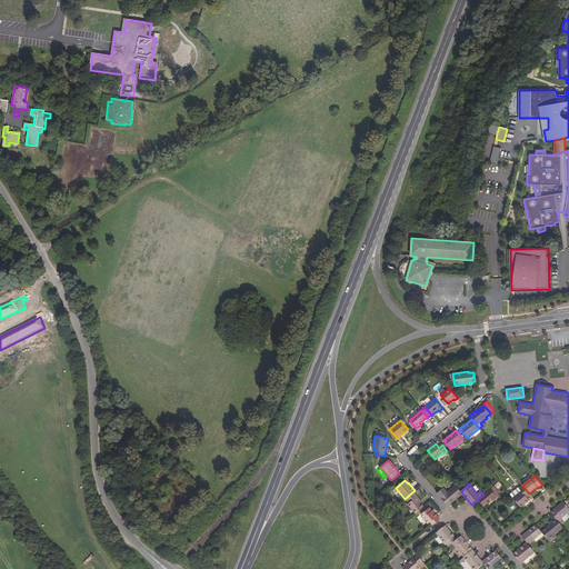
[(448,506),(462,493),(461,491),(456,485),(445,495),(441,490),(438,493),(448,506)]
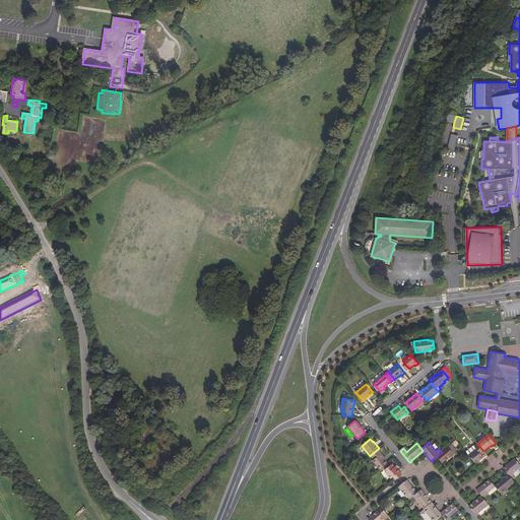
[(457,451),(451,444),(448,447),(454,453),(457,451)]
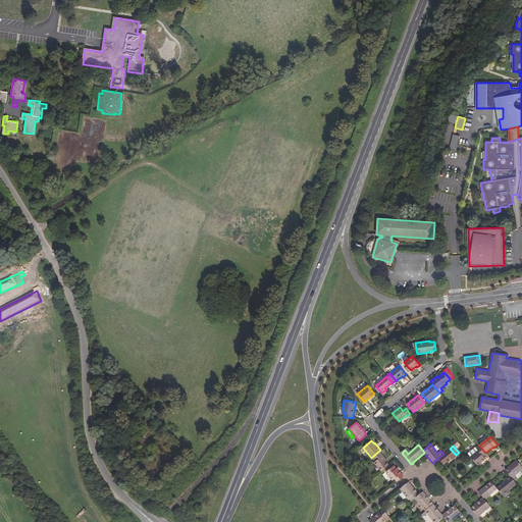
[(477,465),(485,459),(483,456),(486,454),(485,453),(479,446),(476,449),(478,451),(471,457),(477,465)]
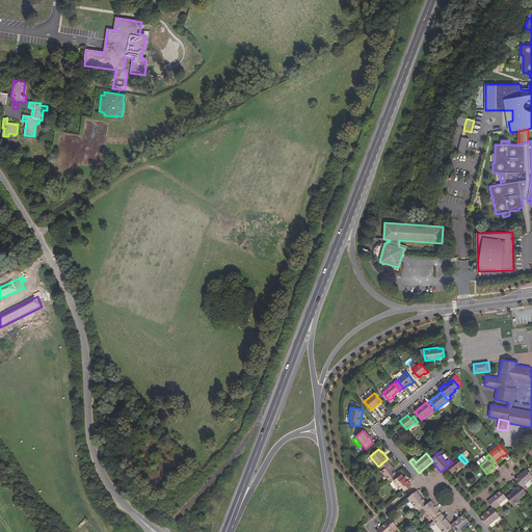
[(453,474),(464,463),(458,457),(452,462),(447,467),(453,474)]
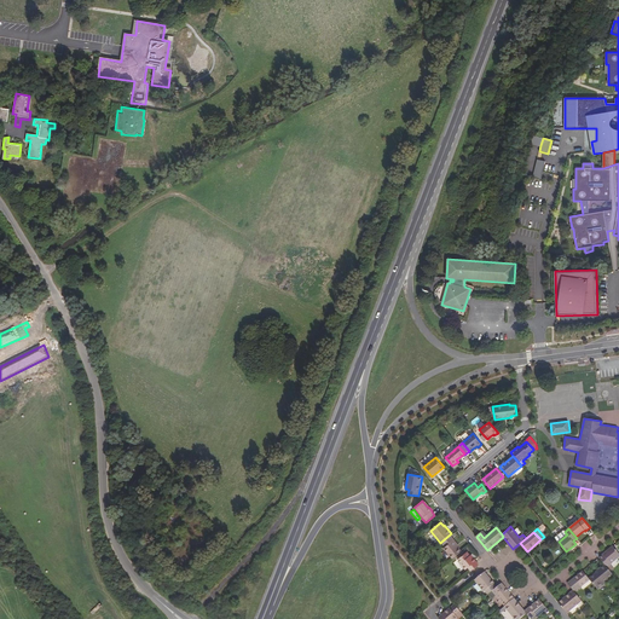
[(458,548),(452,541),(453,539),(450,534),(441,542),(445,547),(444,548),(452,559),(462,551),(458,548)]
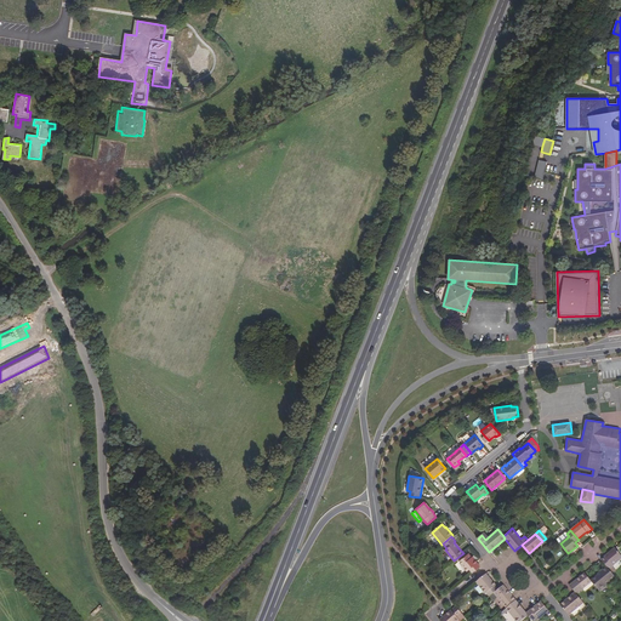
[(613,567),(620,558),(620,554),(615,548),(600,559),(607,567),(613,574),(616,570),(613,567)]
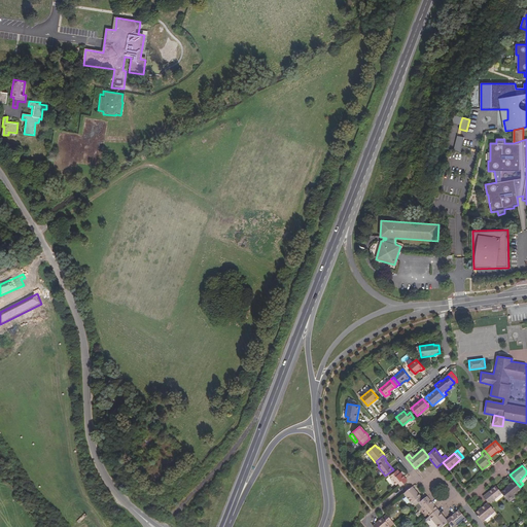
[(408,481),(405,477),(403,476),(402,476),(397,469),(390,476),(392,480),(396,485),(398,483),(401,487),(408,481)]
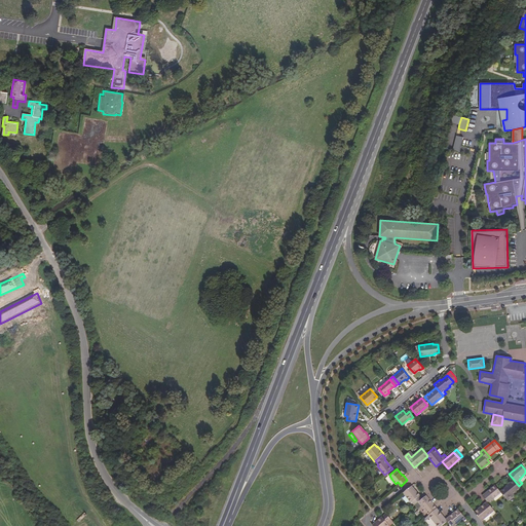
[(513,495),(521,489),(519,486),(514,480),(505,487),(506,487),(500,492),(501,493),(508,501),(514,496),(513,495)]
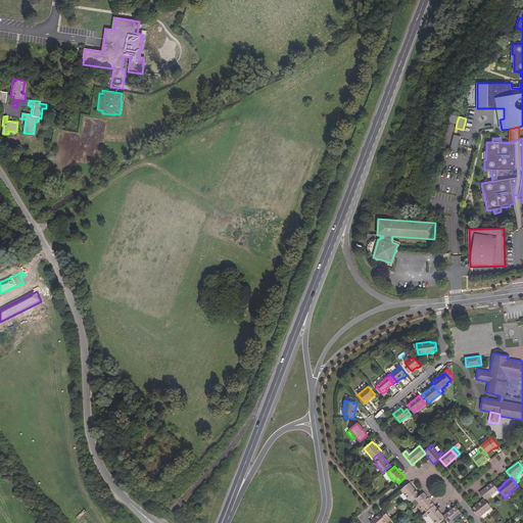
[(485,501),(498,490),(497,489),(492,482),(479,493),(484,500),(485,501)]
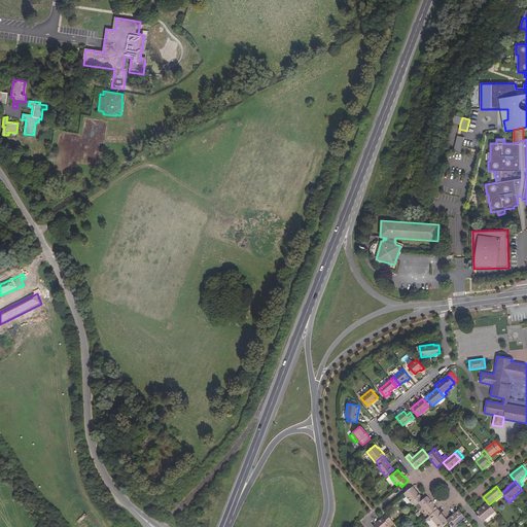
[(423,499),(413,487),(403,494),(412,504),(413,503),(416,506),(419,503),(423,499)]
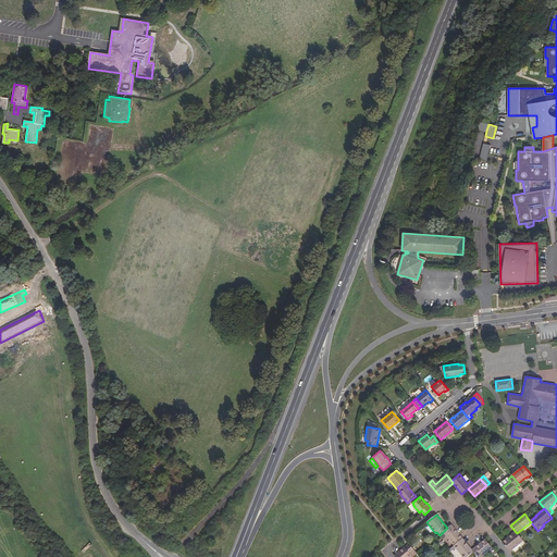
[(462,539),(452,524),(447,528),(443,532),(454,545),(462,539)]
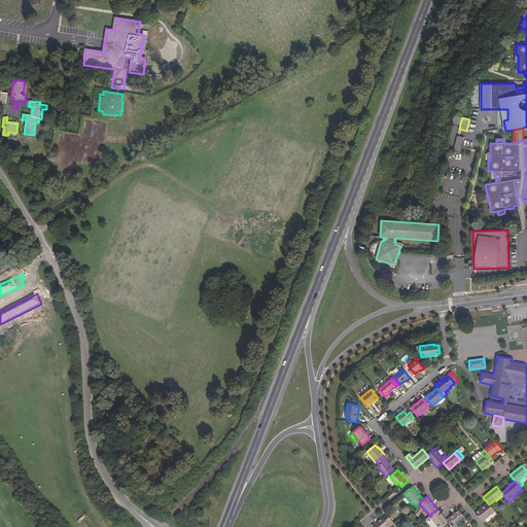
[(483,522),(495,512),(489,504),(488,503),(476,514),(483,522)]
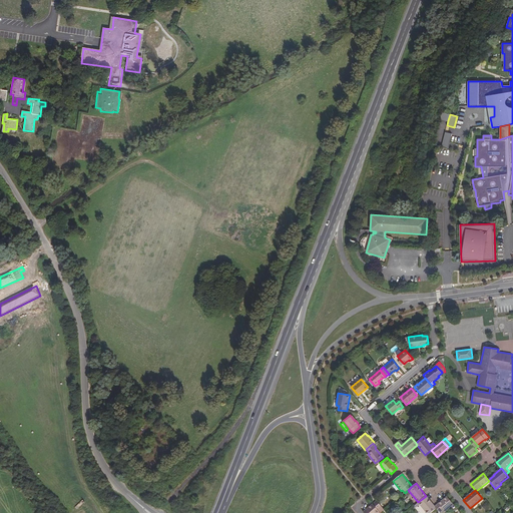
[(426,512),(431,512),(437,508),(435,506),(426,496),(418,502),(418,503),(426,512)]
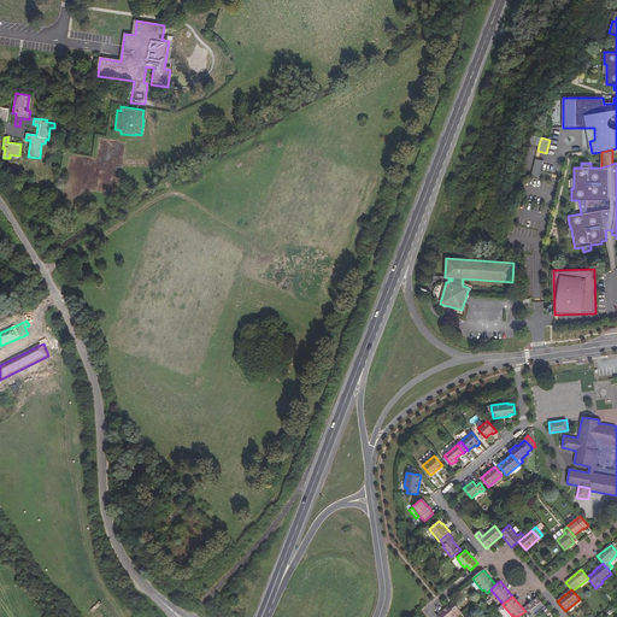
[(533,616),(545,607),(538,598),(523,609),(526,611),(529,616),(533,616)]
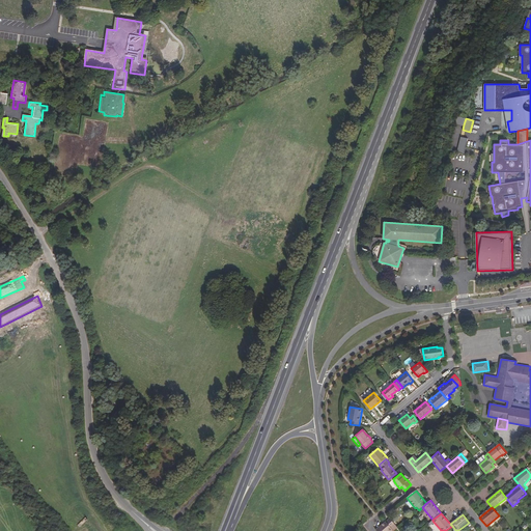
[(393,530),(397,528),(390,519),(375,530),(376,530),(393,530)]
